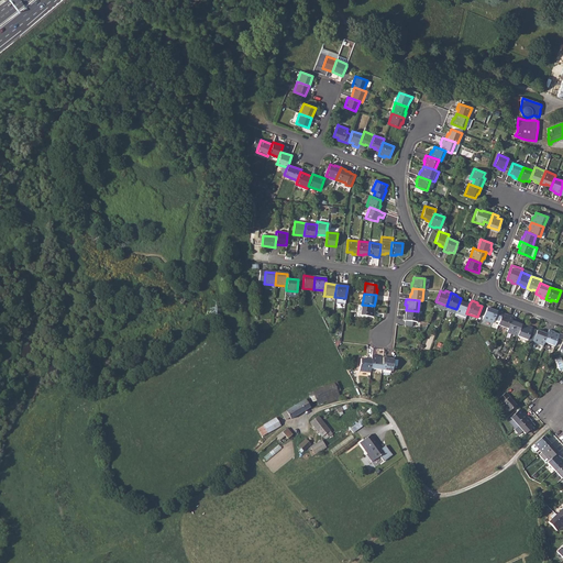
[(456,309),(455,313),(456,313),(455,317),(464,320),(465,317),(466,313),(470,304),(465,302),(464,304),(460,301),(456,309)]
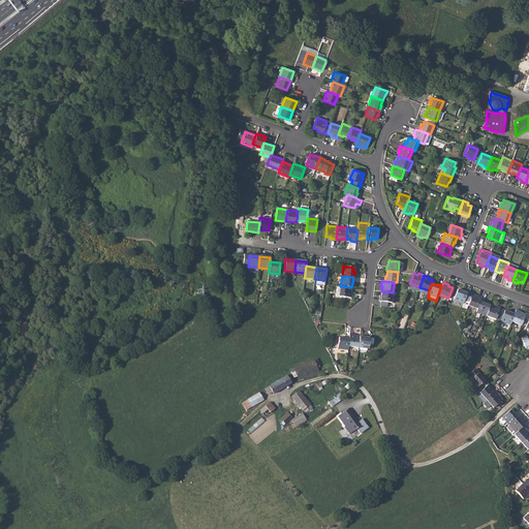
[(340,286),(339,297),(351,298),(351,292),(351,287),(340,286)]
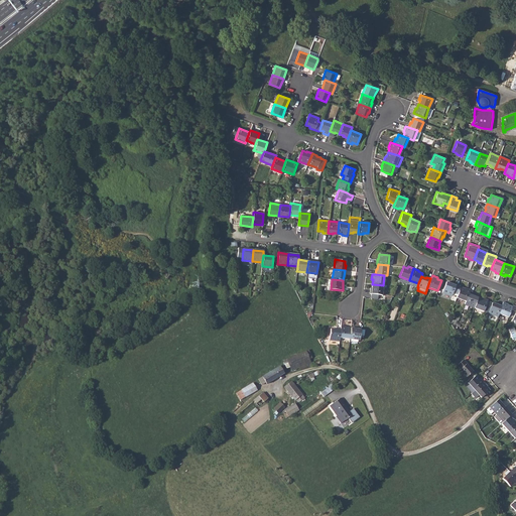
[(445,282),(442,292),(452,295),(453,293),(458,294),(461,287),(461,286),(450,282),(450,284),(445,282)]
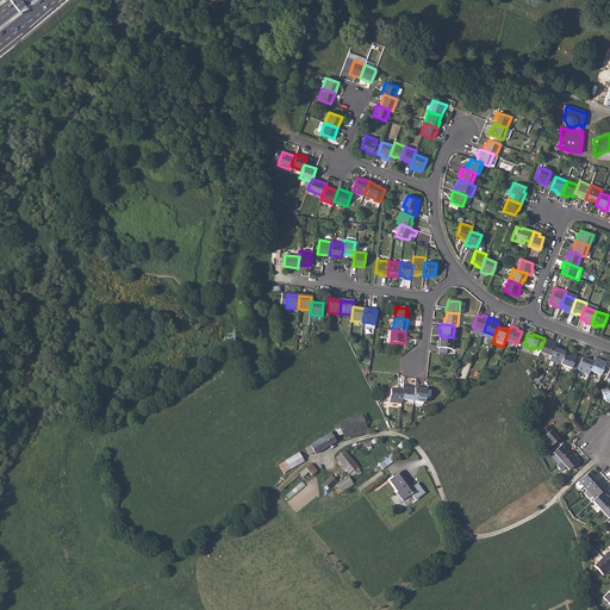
[(453,337),(440,336),(440,342),(437,341),(437,347),(439,348),(439,353),(446,354),(447,349),(452,349),(453,337)]
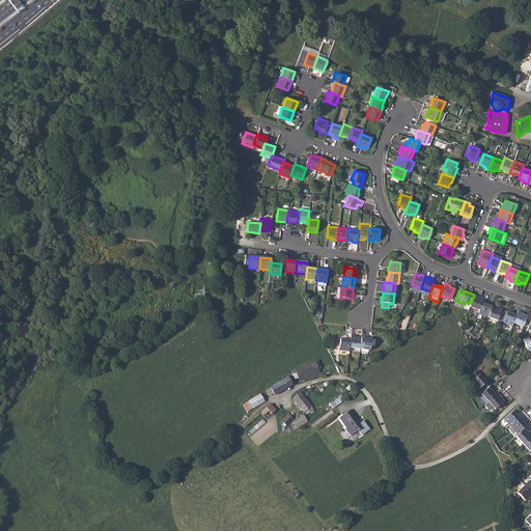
[(471,303),(470,306),(479,310),(482,302),(484,298),(478,296),(478,298),(474,296),(471,303)]
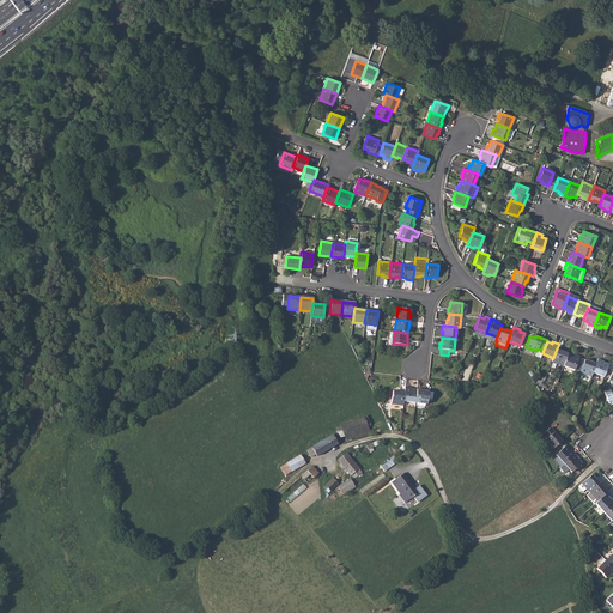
[(553,358),(552,362),(563,365),(568,353),(563,352),(563,351),(557,349),(553,358)]
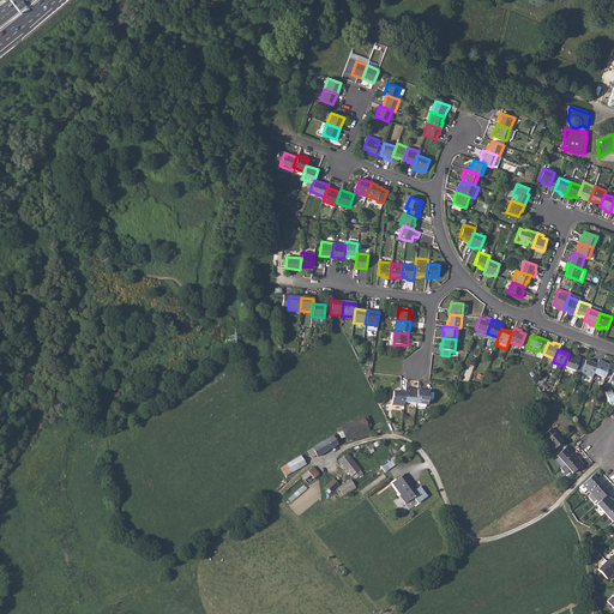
[(569,354),(564,366),(581,373),(585,361),(579,359),(581,357),(573,355),(573,356),(569,354)]
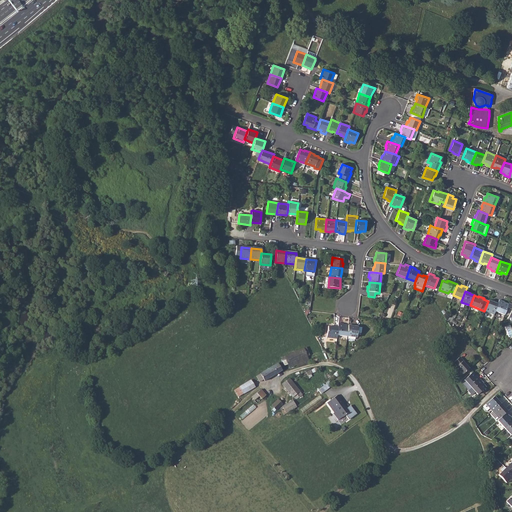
[(498,303),(495,311),(504,315),(505,312),(508,304),(504,302),(504,301),(499,300),(498,303)]
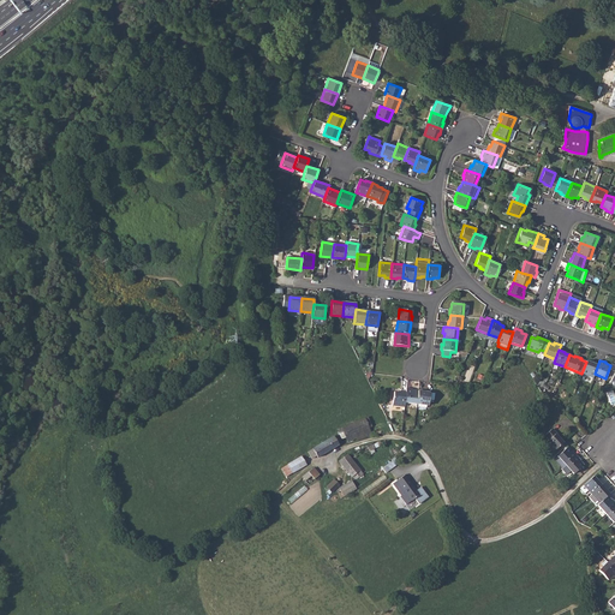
[(586,362),(581,374),(592,377),(595,374),(598,364),(592,362),(591,363),(586,362)]
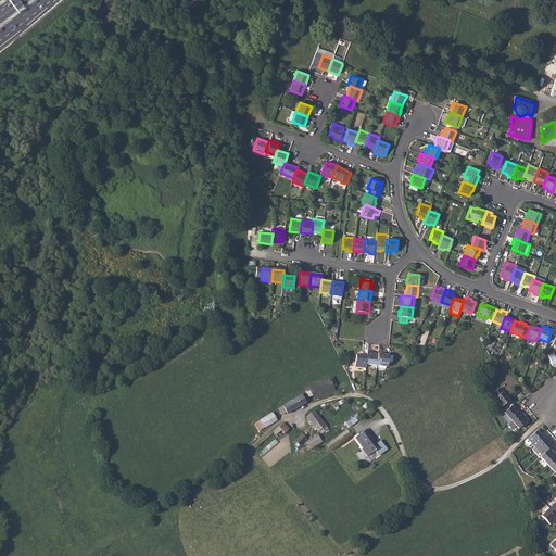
[(367,355),(366,364),(377,365),(378,354),(373,353),(373,352),(367,351),(367,355)]
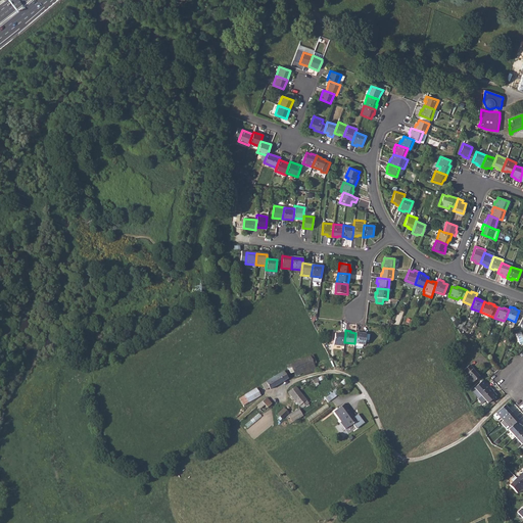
[(355,333),(354,343),(364,345),(365,334),(361,334),(361,332),(355,331),(355,333)]
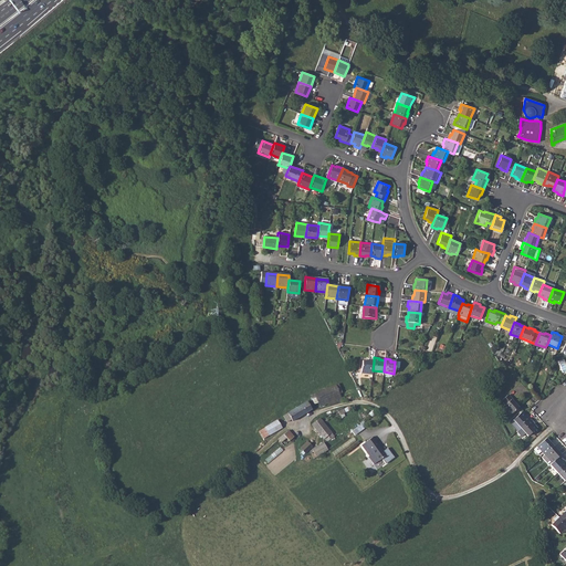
[(362,362),(360,373),(371,375),(373,370),(374,362),(368,360),(367,362),(362,362)]
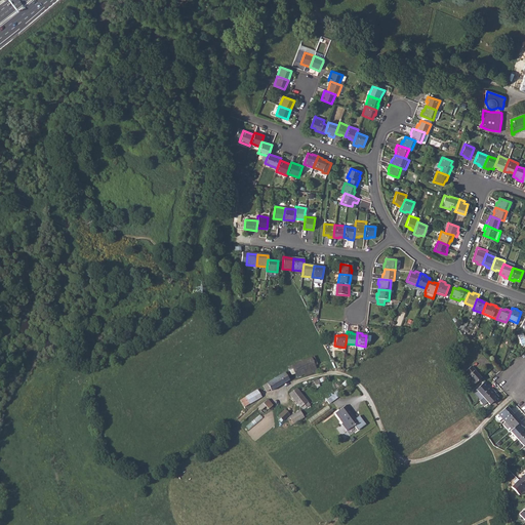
[(316,366),(318,365),(314,356),(288,367),(291,375),(295,374),(296,377),(317,369),(316,366)]
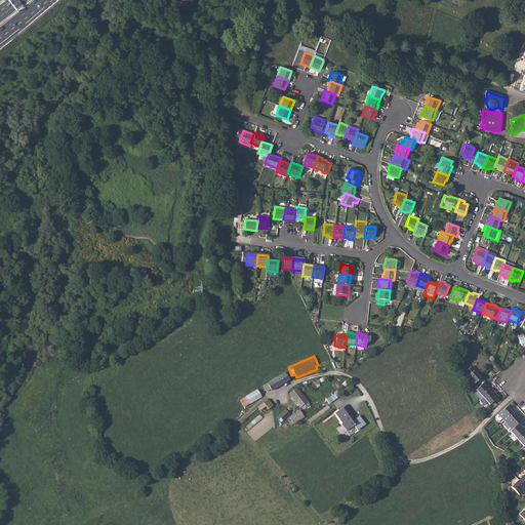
[(468,375),(466,377),(473,386),(481,378),(477,375),(479,373),(472,366),(465,372),(468,375)]
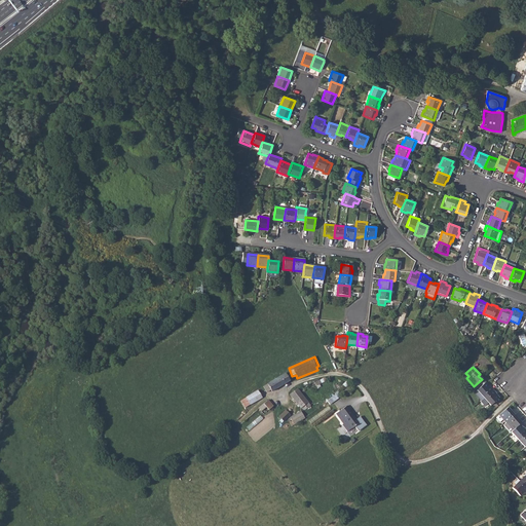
[(270,390),(271,391),(290,380),(286,373),(263,386),(266,392),(270,390)]
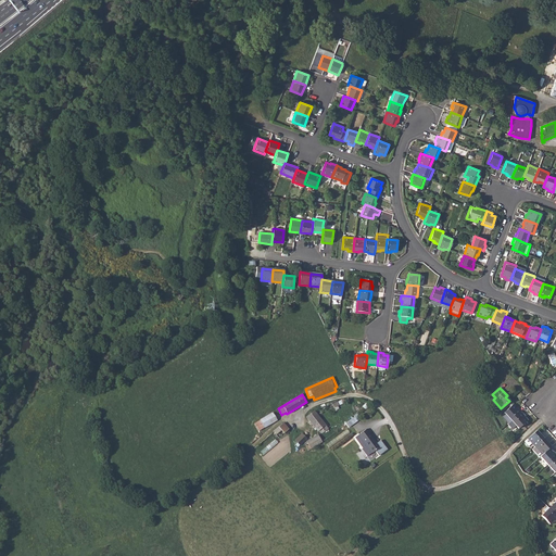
[(502,414),(508,422),(512,420),(521,412),(517,407),(516,408),(513,405),(502,414)]
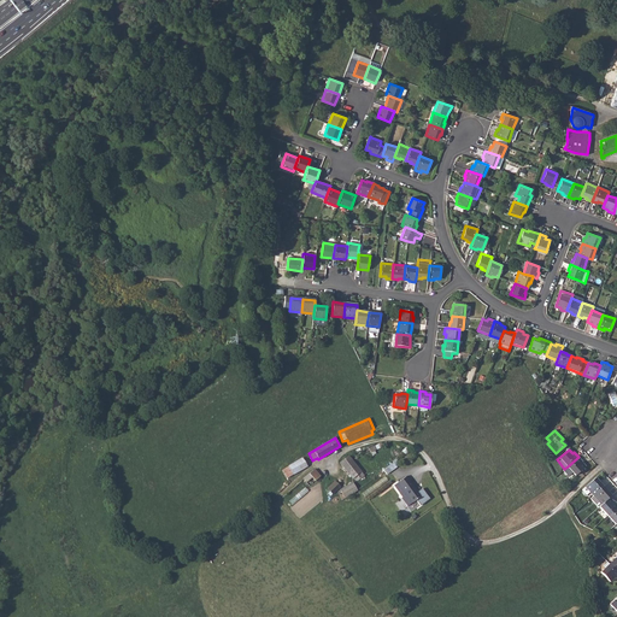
[(348,456),(340,463),(352,479),(354,479),(356,480),(357,481),(358,480),(359,480),(359,479),(357,476),(362,472),(348,456)]
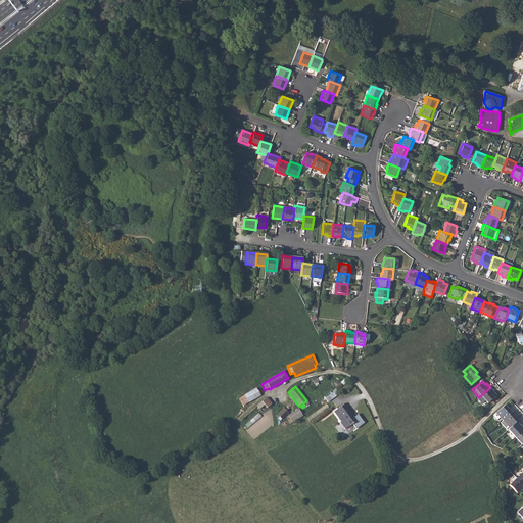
[(490,387),(481,395),(487,403),(496,395),(492,392),(493,391),(490,387)]
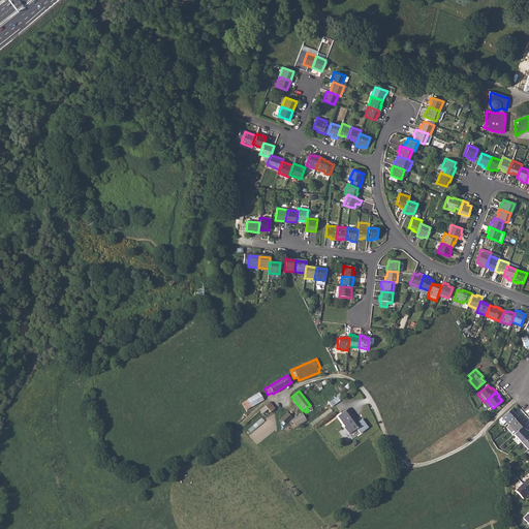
[(247,409),(263,400),(259,393),(243,402),(247,409)]
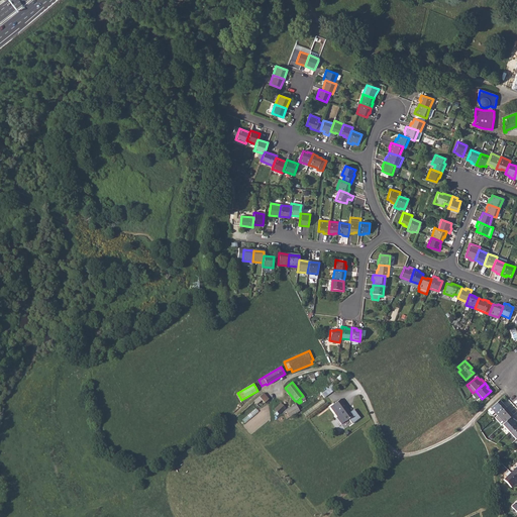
[(330,389),(325,393),(328,396),(333,392),(331,390),(333,388),(331,386),(329,387),(330,389)]
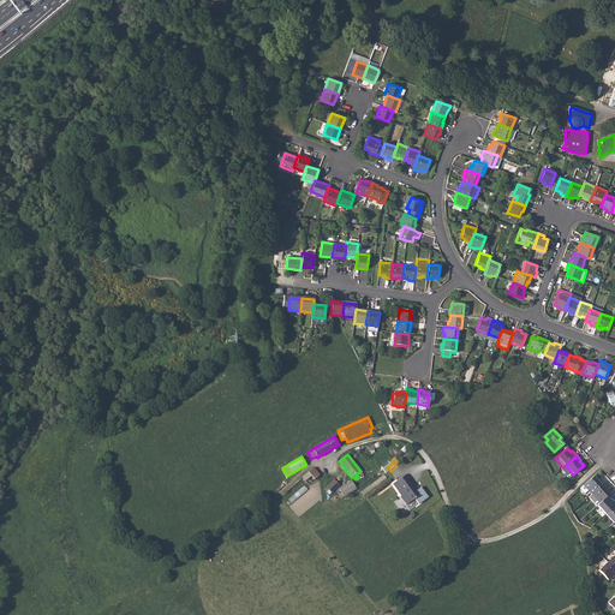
[(312,469),(303,477),(305,481),(311,476),(314,479),(320,475),(312,469)]
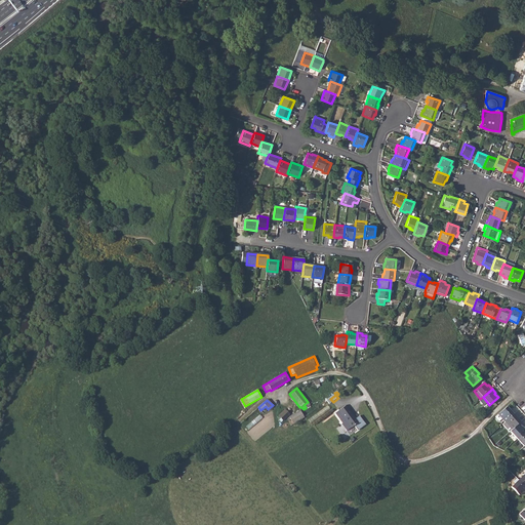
[(355,426),(358,431),(366,425),(360,416),(356,419),(347,406),(335,414),(341,421),(344,419),(351,429),(355,426)]
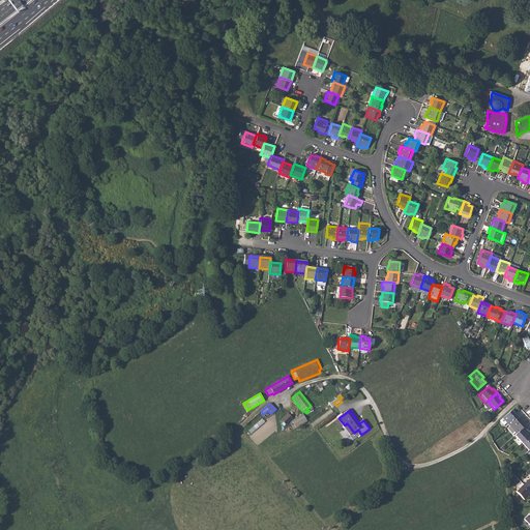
[(514,414),(511,410),(503,417),(500,420),(503,424),(506,421),(510,425),(520,417),(516,413),(514,414)]
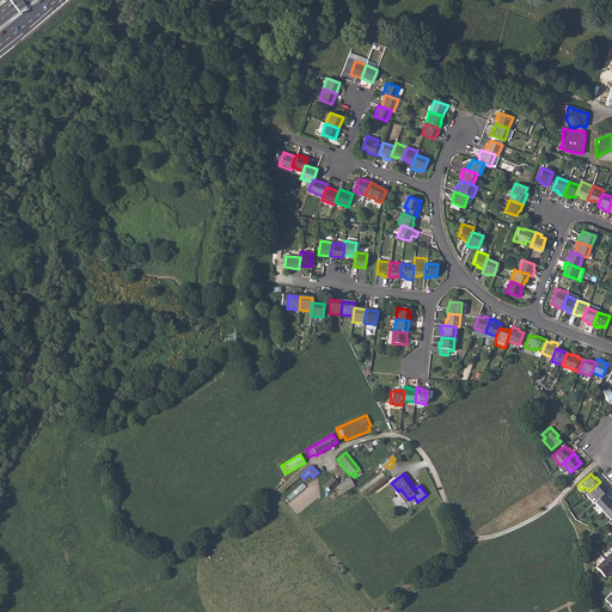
[(334,477),(325,485),(330,490),(338,482),(334,477)]
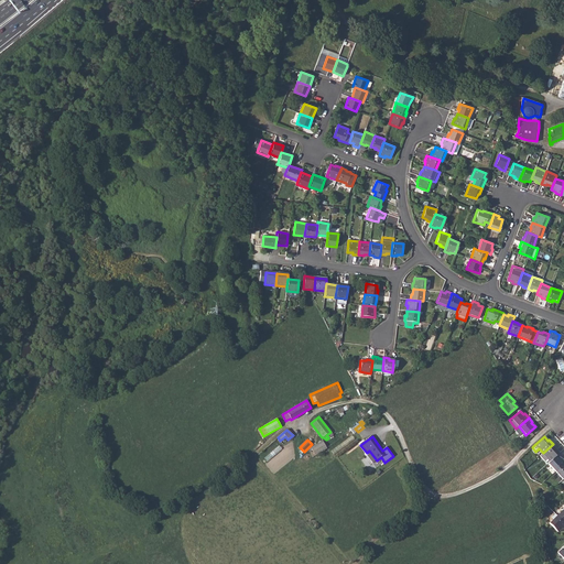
[(313,446),(311,447),(313,452),(315,455),(326,448),(322,441),(313,446)]
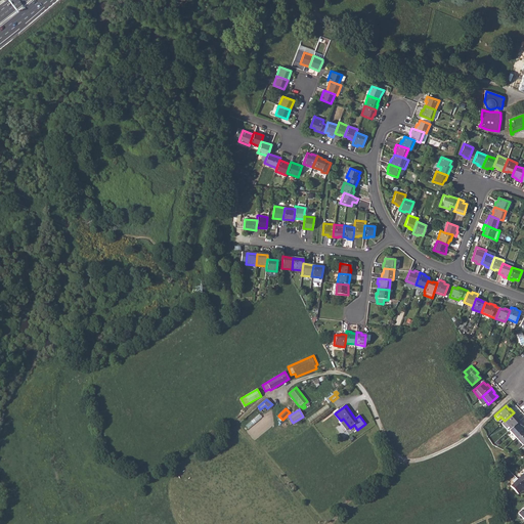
[(514,412),(505,421),(511,428),(517,423),(519,421),(516,418),(517,417),(514,412)]
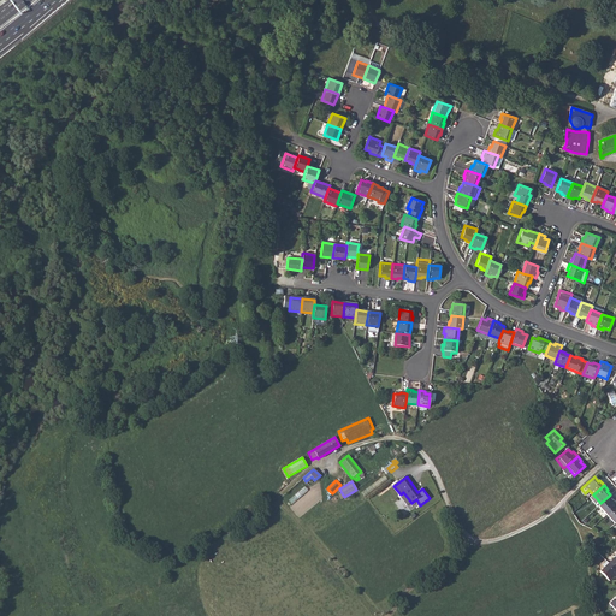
[(412,503),(403,492),(401,495),(402,497),(401,498),(407,507),(412,503)]
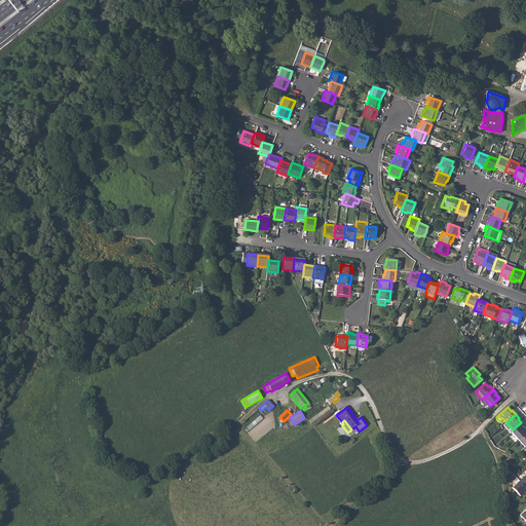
[(513,429),(511,431),(518,440),(525,431),(525,429),(524,426),(522,427),(519,424),(513,429)]
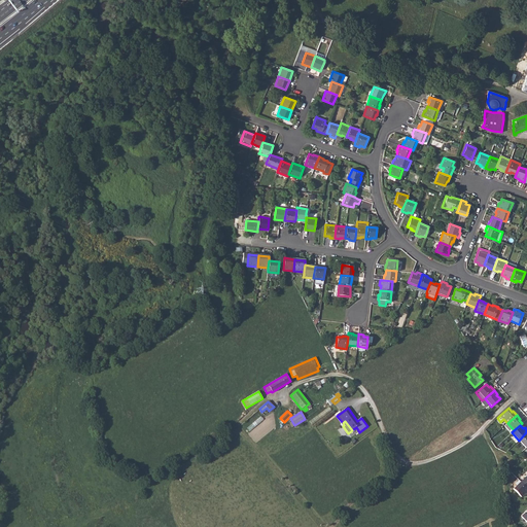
[(526,488),(521,482),(519,480),(515,484),(517,485),(514,489),(521,497),(524,494),(525,494),(526,492),(526,488)]
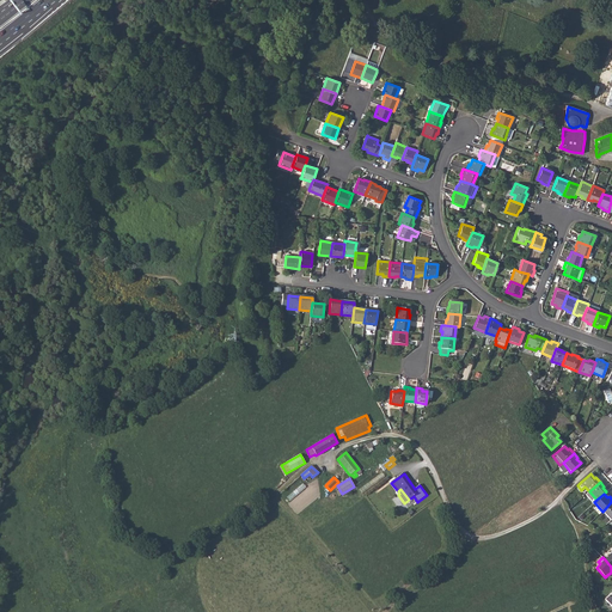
All buildings are outlined.
